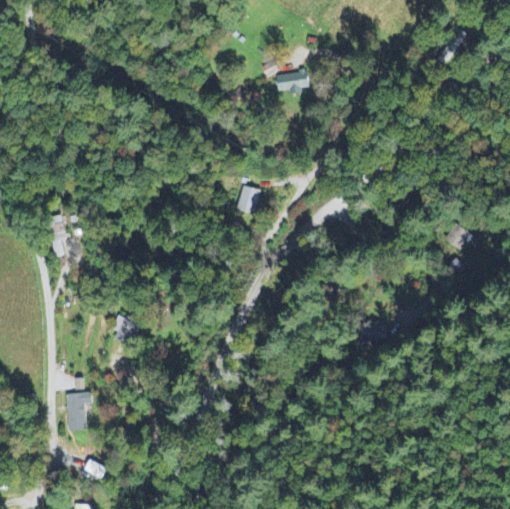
[(304,93),(304,88),(311,88),(310,72),(279,74),(279,91),(291,90),(292,94),(304,93)]
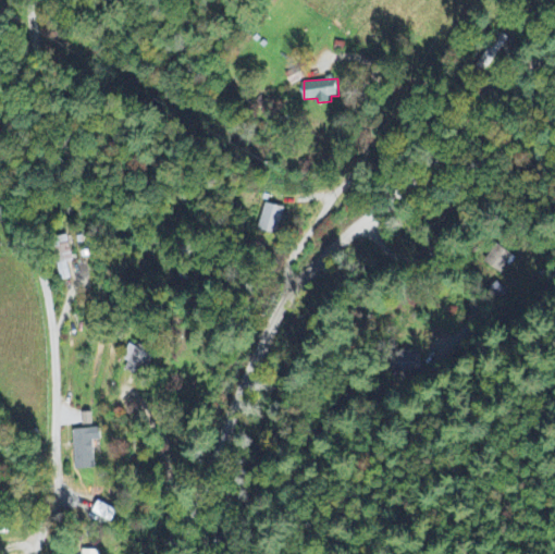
[(257,230),(276,234),(283,207),(263,202),(257,230)]
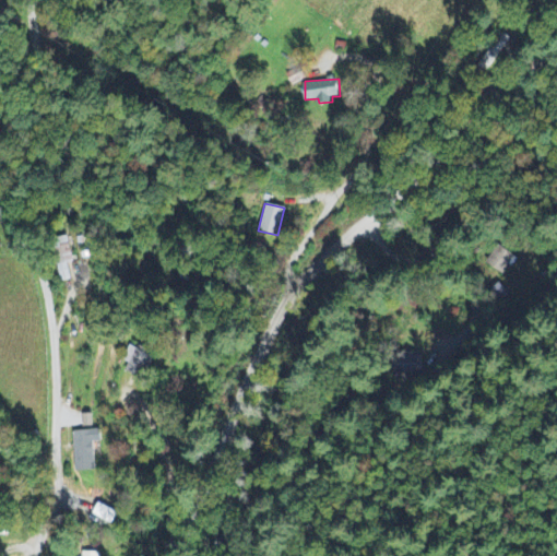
[(67,261),(72,260),(71,235),(56,235),(59,281),(68,280),(67,261)]
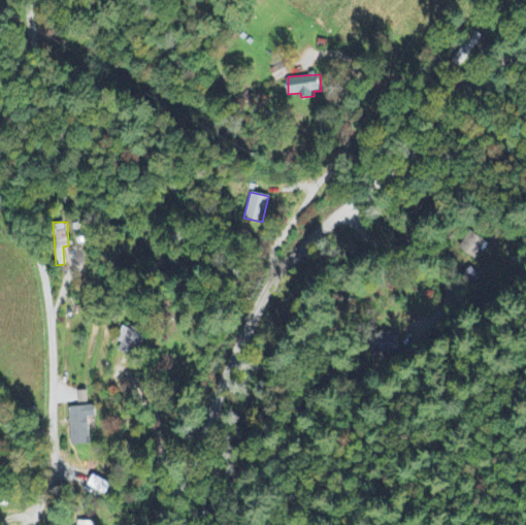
[(475,260),(488,242),(470,230),(458,248),(475,260)]
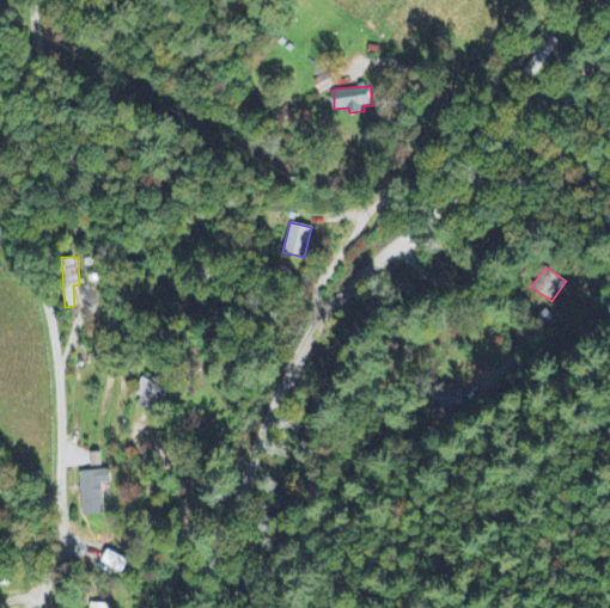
[(136,406),(156,413),(166,385),(140,375),(133,394),(140,397),(136,406)]
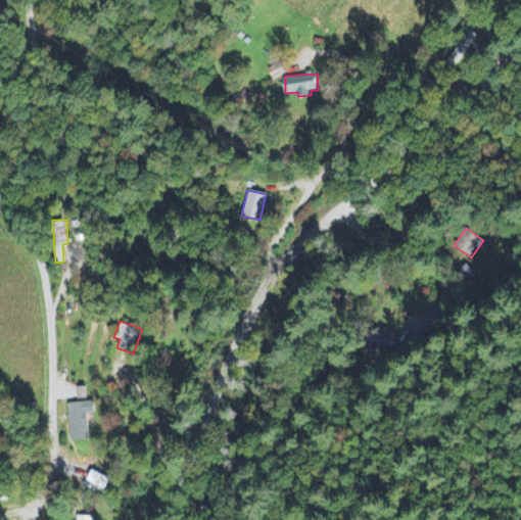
[(68,440),(90,439),(89,413),(95,413),(95,402),(66,403),(68,440)]
